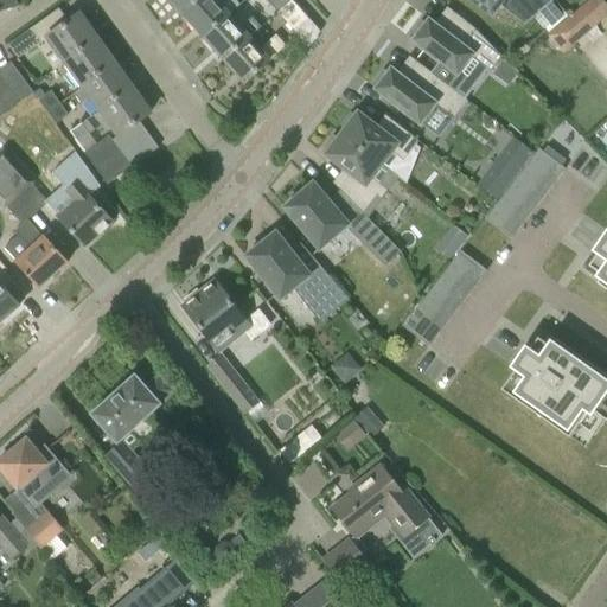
[(14,0),(0,0),(0,13),(17,8),(14,0)]
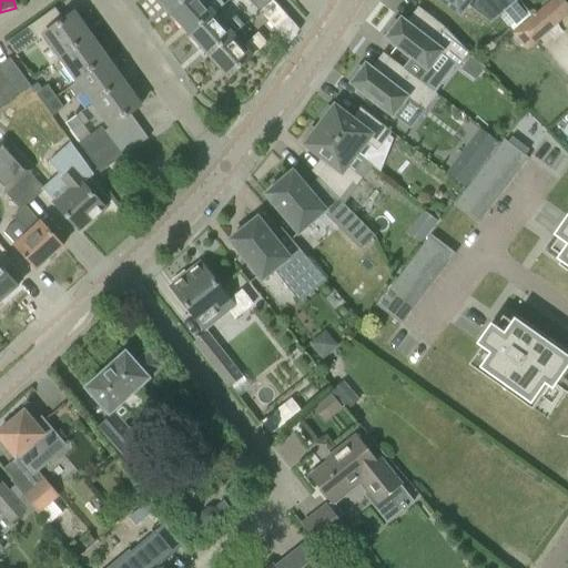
[(158,0),(171,14),(186,0),(158,0)]
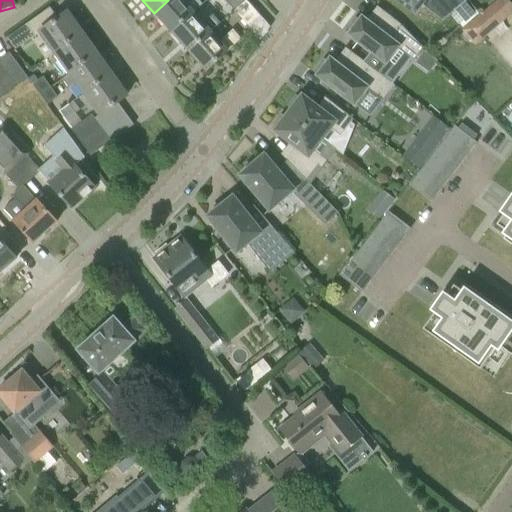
[(168,0),(154,13),(171,32),(193,13),(193,12),(201,5),(197,0),(168,0)]
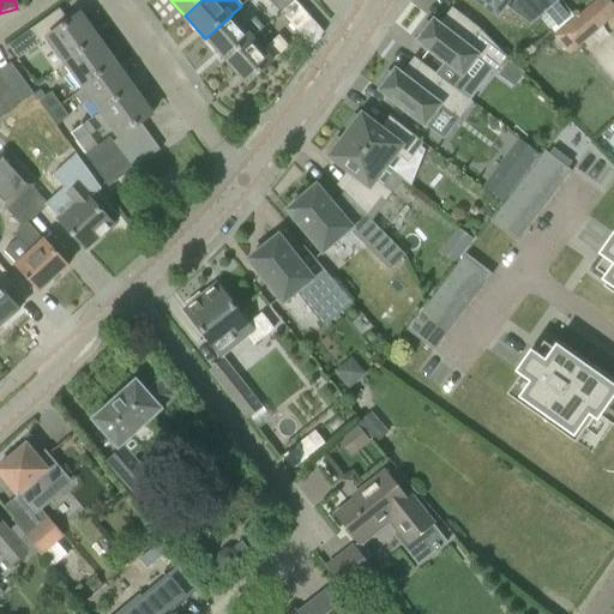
[(275,0),(284,10),(295,0),(294,0),(275,0)]
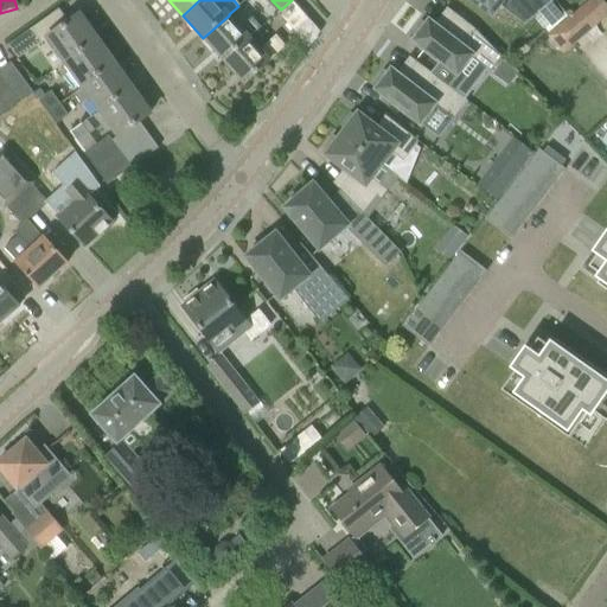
[(292,0),(281,10),(278,13),(295,33),(310,20),(292,0)]
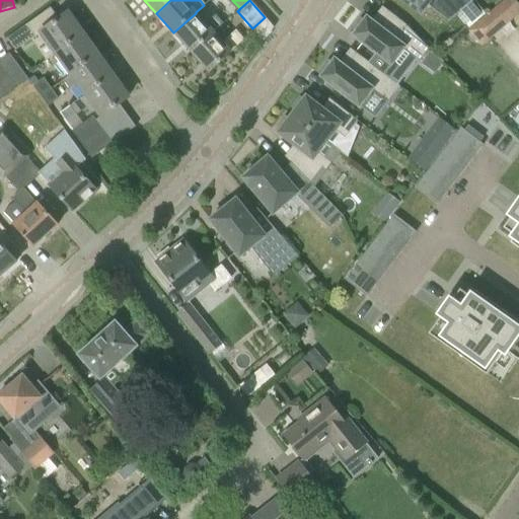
[(471,0),(402,0),(421,13),(431,0),(443,0),(459,12),(471,0)]
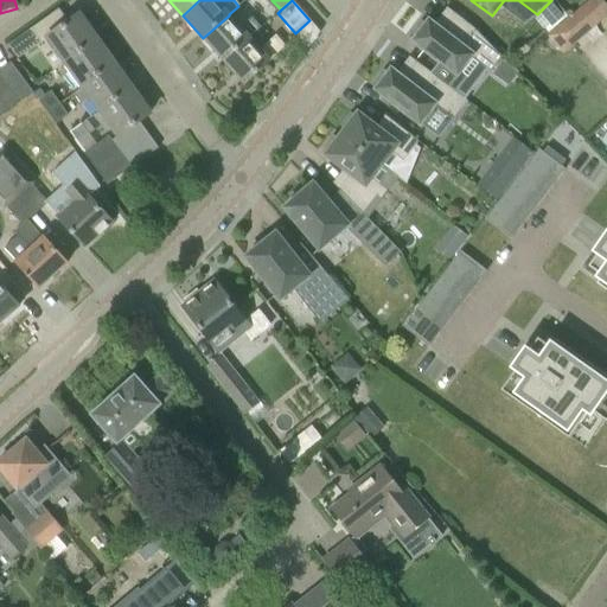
[(606,6),(601,0),(588,0),(569,17),(585,36),(606,16),(606,6)]
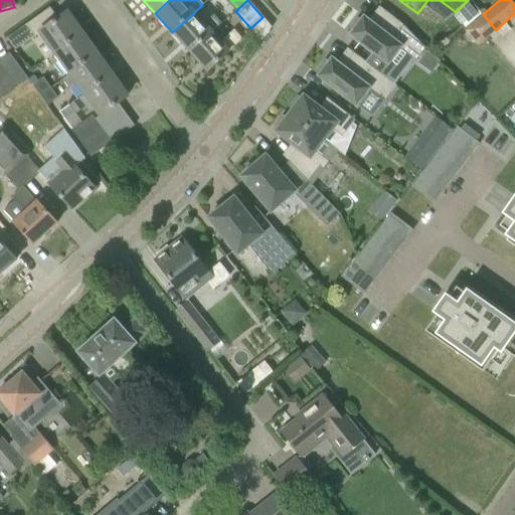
[(350,28),(352,31),(349,35),(387,64),(399,48),(415,60),(424,48),(401,24),(383,10),(375,21),(376,22),(374,25),(363,17),(360,21),(357,19),(350,28)]
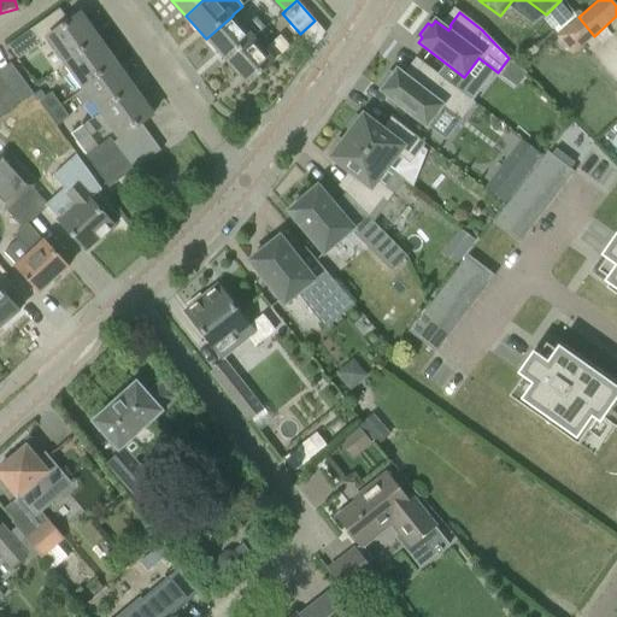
[(47,39),(65,64),(99,41),(81,16),(47,39)]
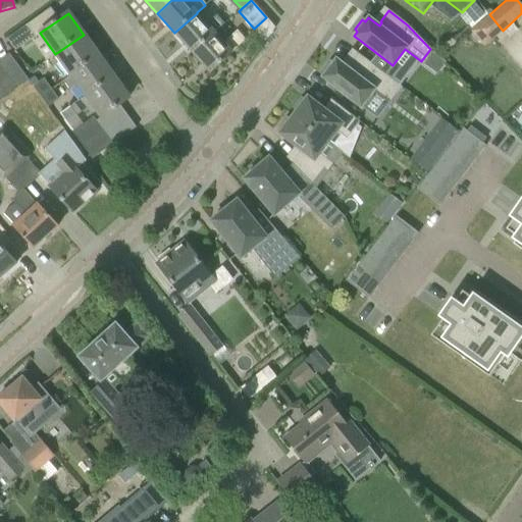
[(174,33),(192,53),(215,33),(223,24),(216,16),(207,23),(197,13),(174,33)]
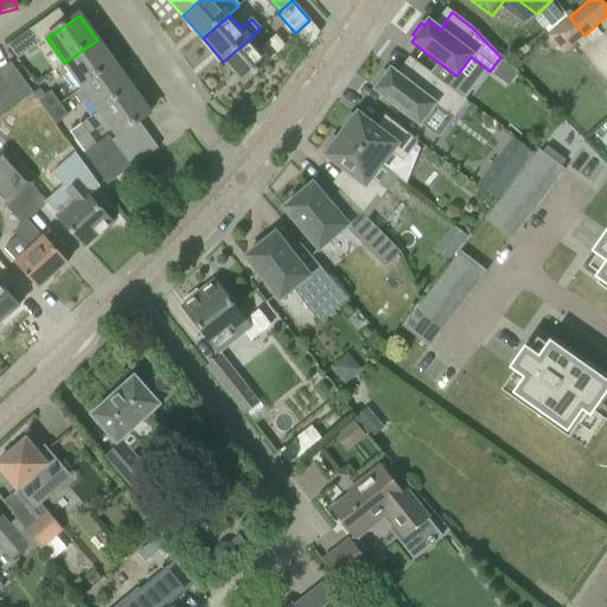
[(585,36),(569,17),(547,37),(562,55),(585,36)]
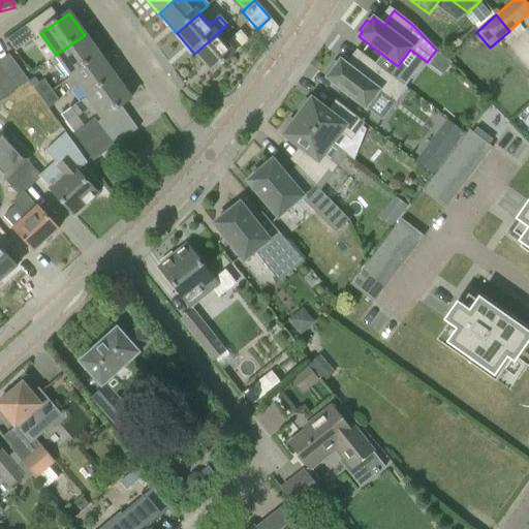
[(6,40),(16,52),(35,37),(27,26),(6,40)]
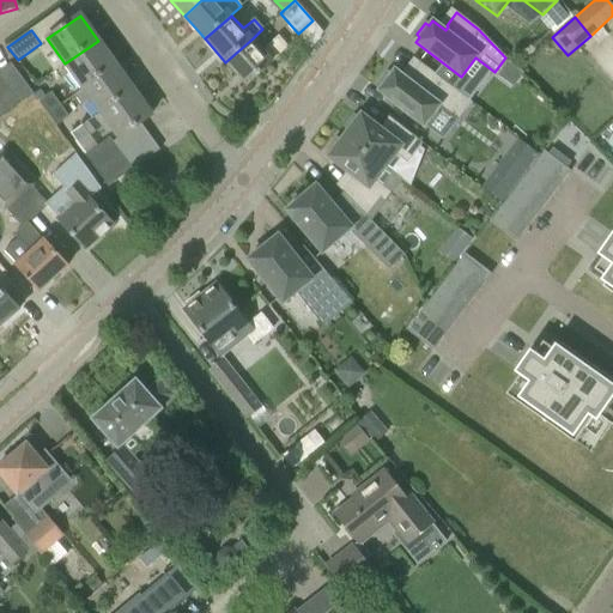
[(253,38),(225,62),(246,85),(289,48),(278,36),(262,50),(253,38)]
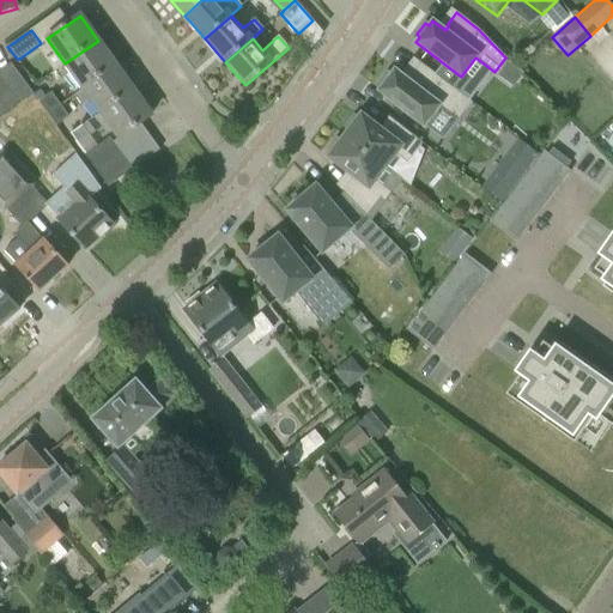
[(65,64),(83,89),(116,65),(98,41),(65,64)]
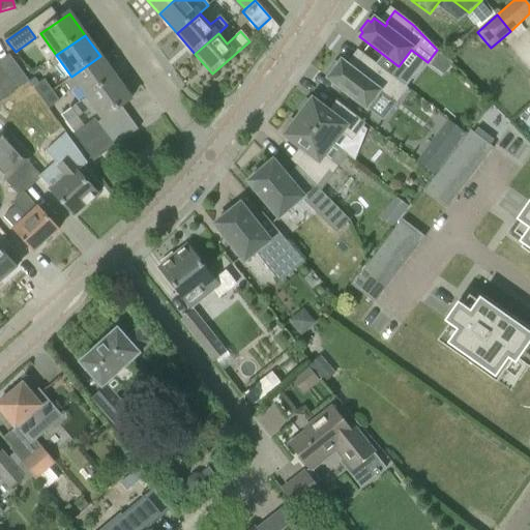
[(440,53),(431,64),(443,74),(451,61),(440,53)]
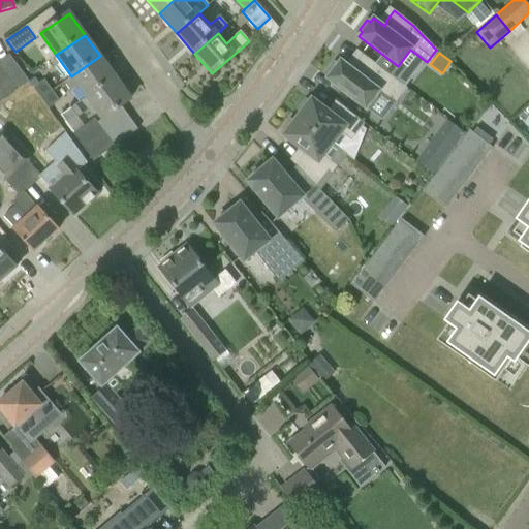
[(351,69),(340,60),(337,65),(334,62),(327,72),(330,74),(327,79),(366,109),(378,91),(395,104),(407,89),(361,54),(352,64),(354,65),(351,69)]
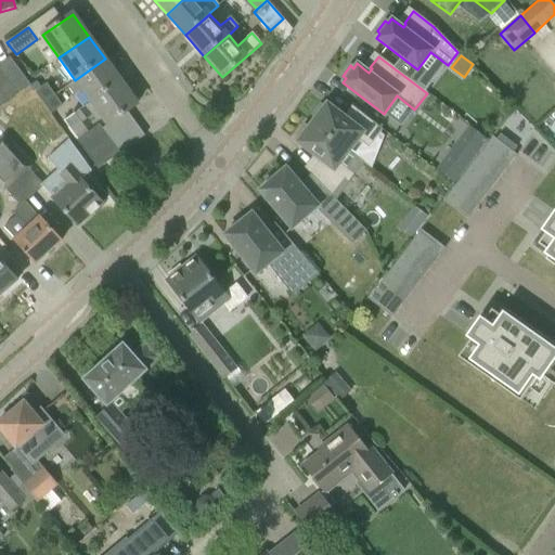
[(10,57),(0,64),(0,67),(18,93),(30,85),(10,57)]
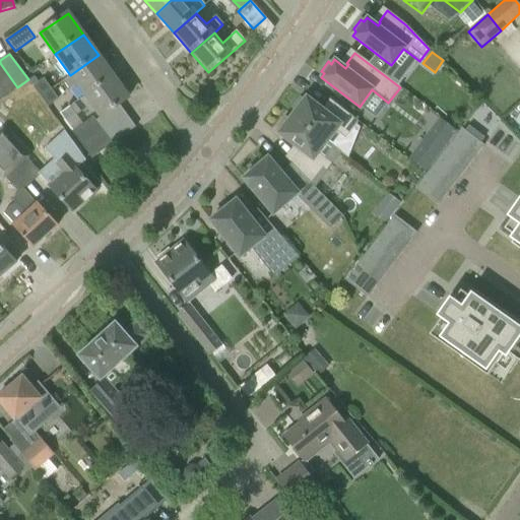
[(77,84),(85,96),(114,76),(99,55),(70,75),(63,80),(69,89),(77,84)]
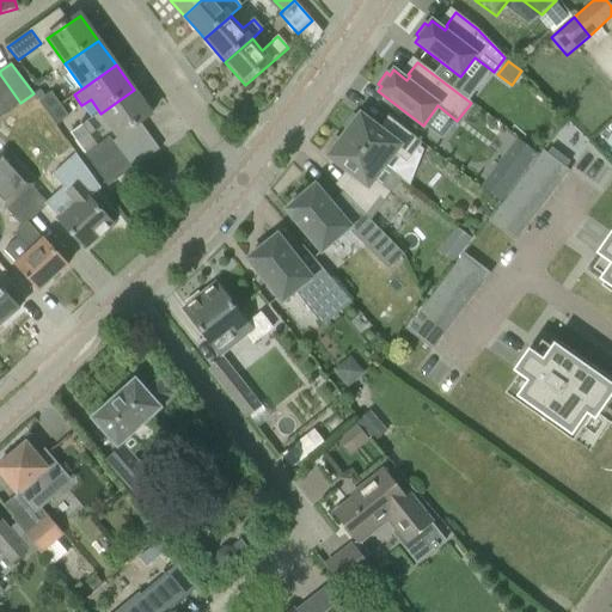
[(0,74),(0,99),(8,112),(20,103),(0,74)]
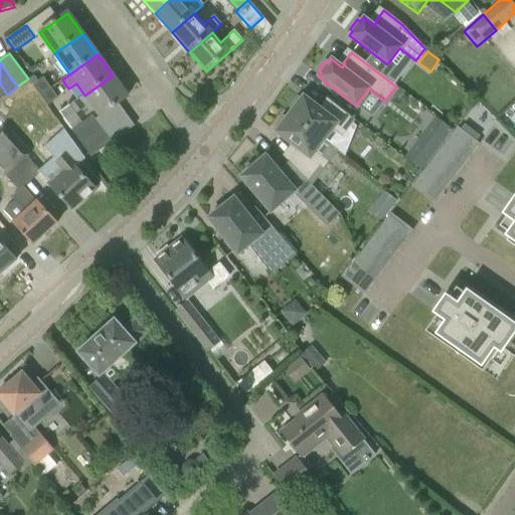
[(113,75),(84,96),(100,116),(100,117),(118,104),(128,97),(113,75)]
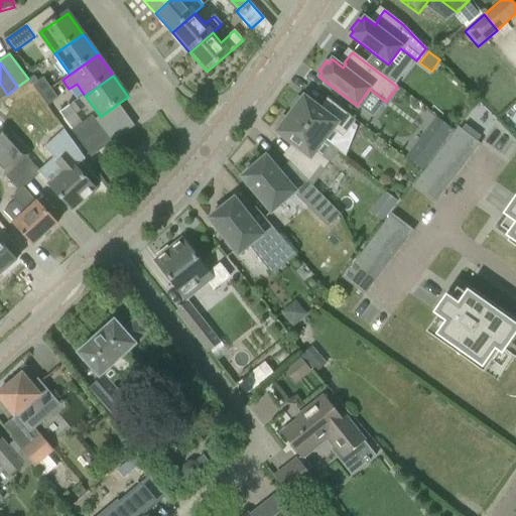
[(32,86),(39,96),(50,88),(43,79),(32,86)]
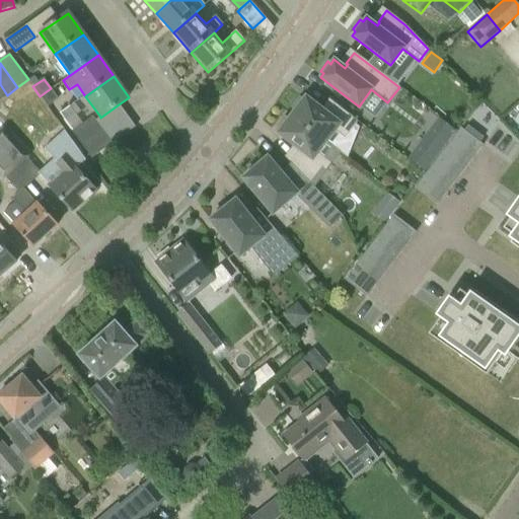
[(51,88),(40,96),(48,107),(58,99),(51,88)]
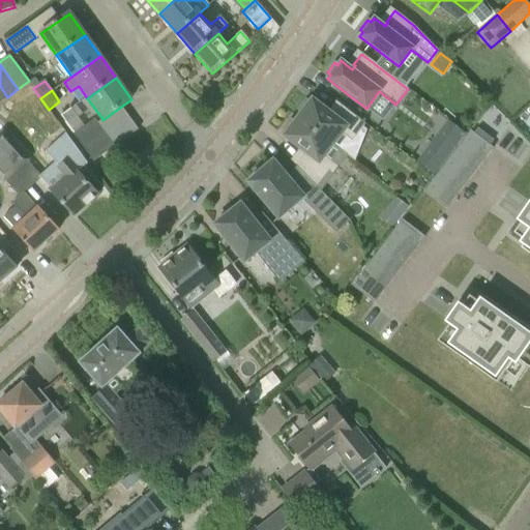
[(301,112),(297,117),(333,145),(342,134),(352,141),(364,123),(341,105),(332,115),(312,98),(308,102),(305,100),(298,110),(301,112)]
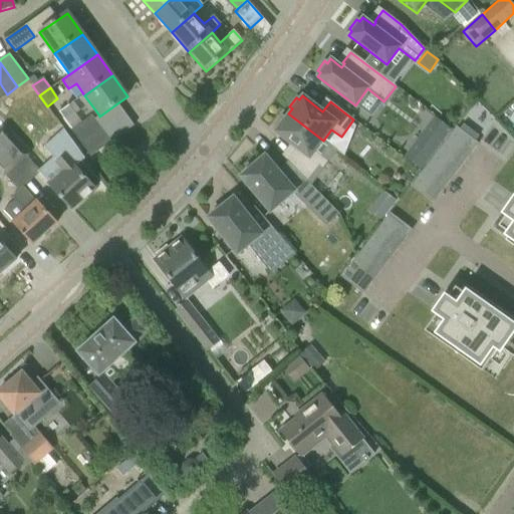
[(323,141),(288,113),(284,118),(282,116),(274,125),(277,127),(274,132),(295,148),(285,160),(307,182),(324,159),(315,152),(323,141)]
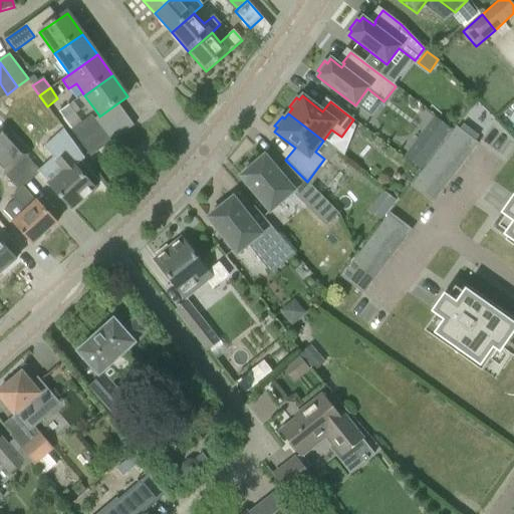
[(72,130),(71,131),(90,157),(111,142),(115,139),(99,116),(99,115),(94,119),(91,115),(81,122),(72,130)]
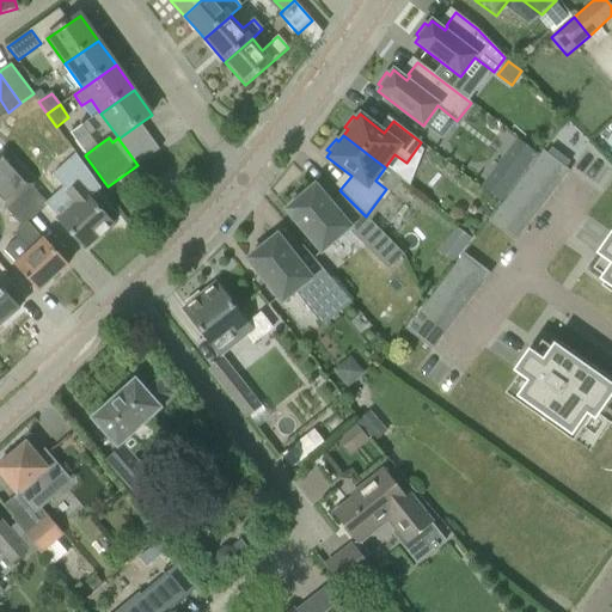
[(519,139),(482,187),(502,203),(510,193),(521,179),(532,165),(539,154),(519,139)]
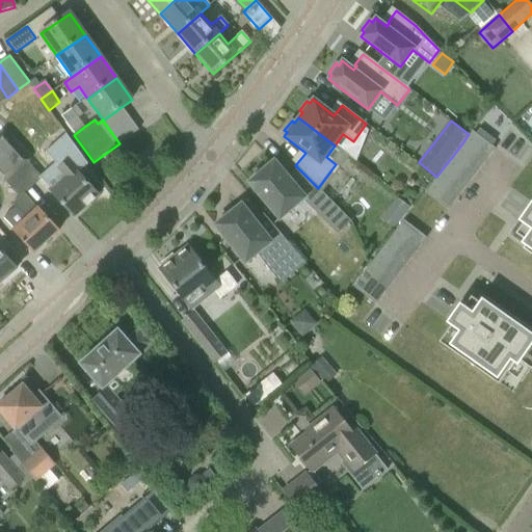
[(3,131),(0,133),(0,154),(17,173),(29,160),(3,131)]
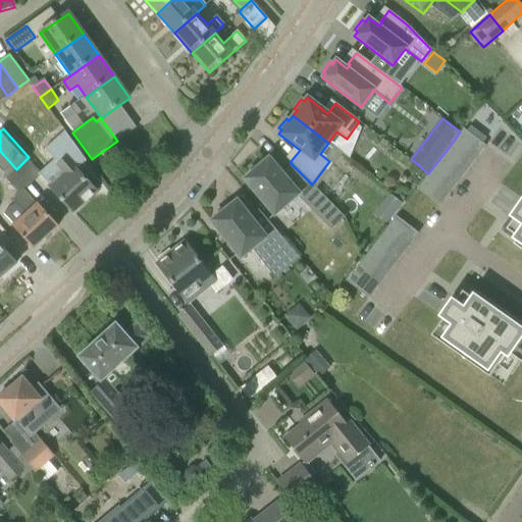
[(485,146),(463,128),(460,132),(454,141),(476,158),(485,146)]
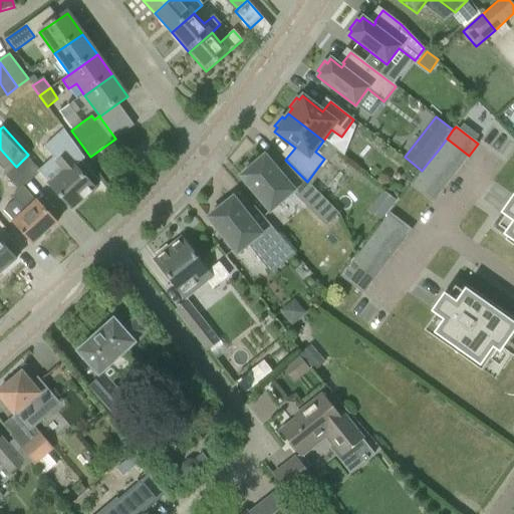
[(469,156),(447,139),(438,151),(460,168),(469,156)]
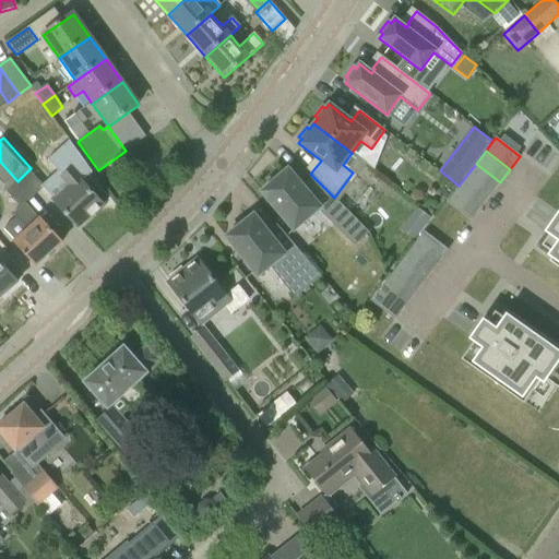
[(0,189),(3,193),(18,181),(0,162),(0,189)]
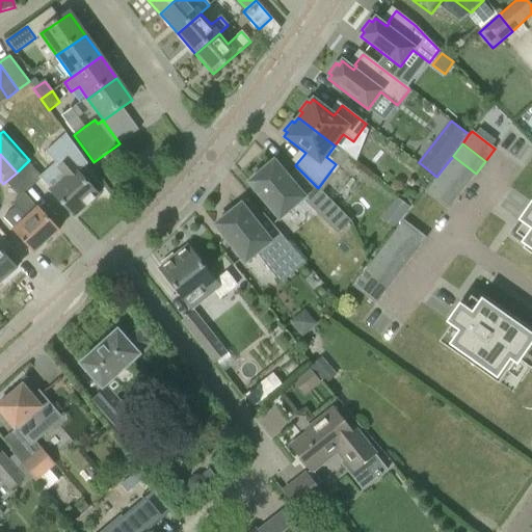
[(476,174),(453,156),(444,167),(467,185),(476,174)]
